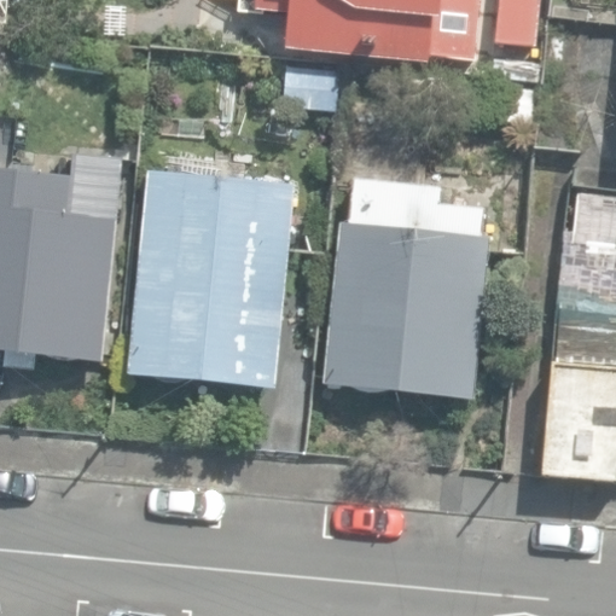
[(290,0),(285,46),(476,63),(481,0),(290,0)]
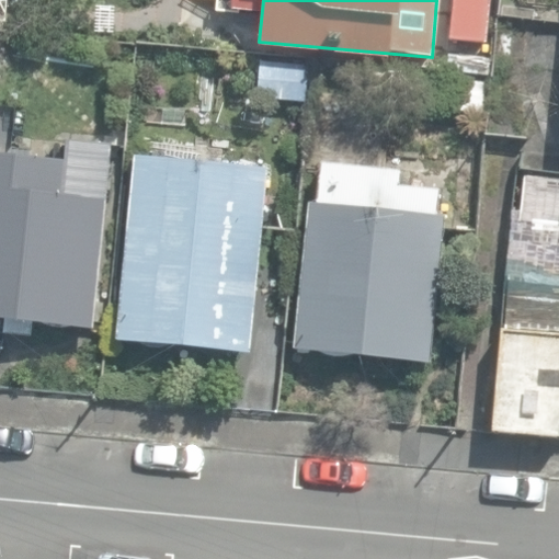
[(454,0),(451,36),(487,40),(490,0),(454,0)]
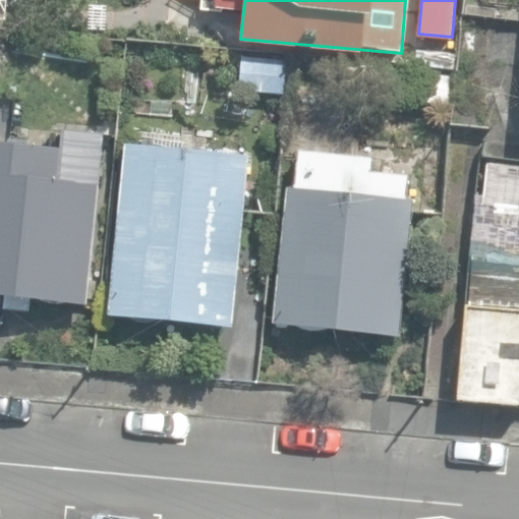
[(412,62),(452,65),(454,45),(413,42),(412,62)]
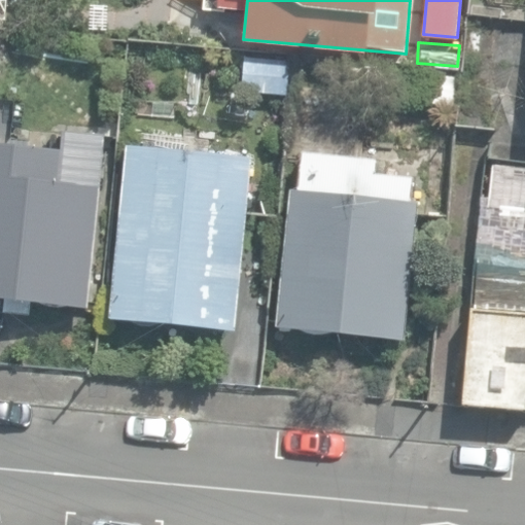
[(240,91),(285,96),(289,61),(244,56),(240,91)]
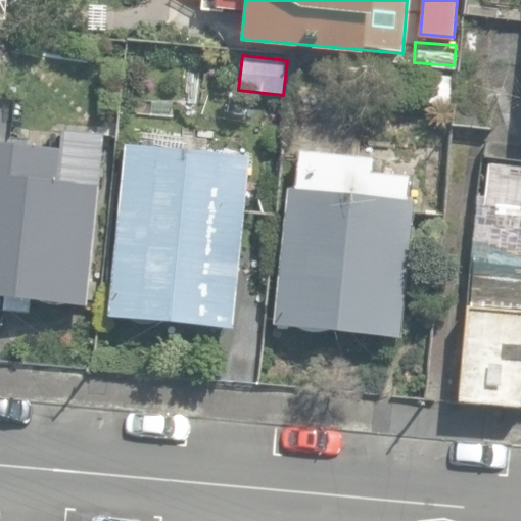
[(407,99),(447,104),(451,74),(410,69),(407,99)]
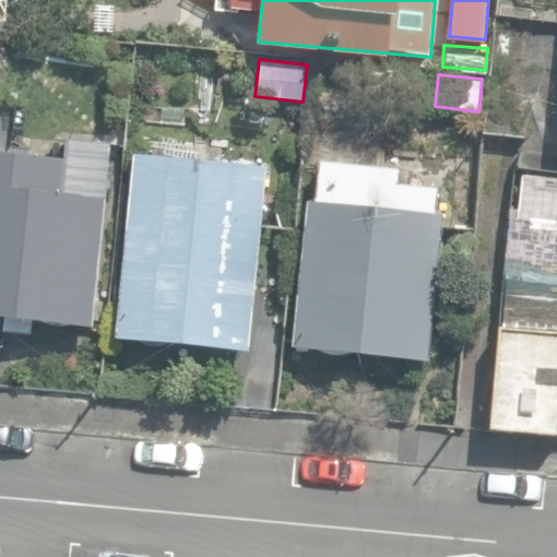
[(0,315),(0,345),(33,350),(36,313),(97,320),(117,138),(66,132),(62,156),(23,152),(24,143),(0,140),(0,315)]
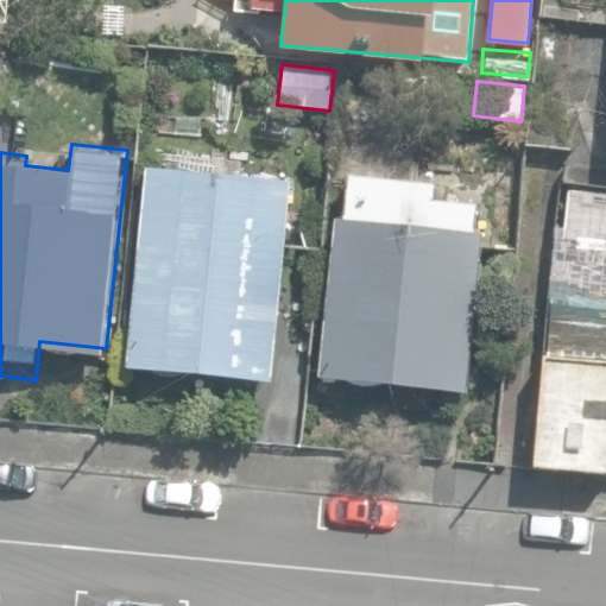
[(122,366),(267,382),(289,182),(145,166),(122,366)]
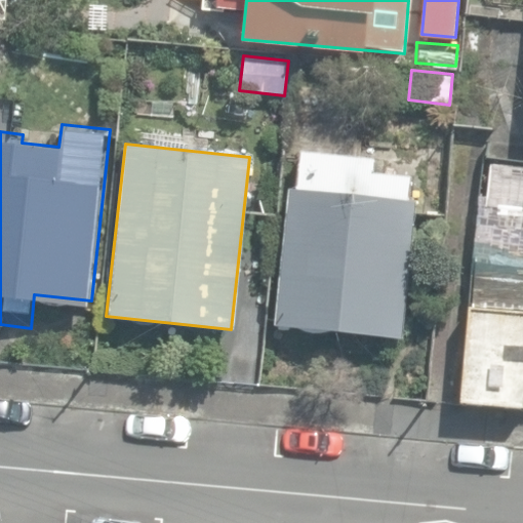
[(275,324),(400,339),(417,200),(408,199),(410,176),(373,171),(374,159),(296,150),(275,324)]
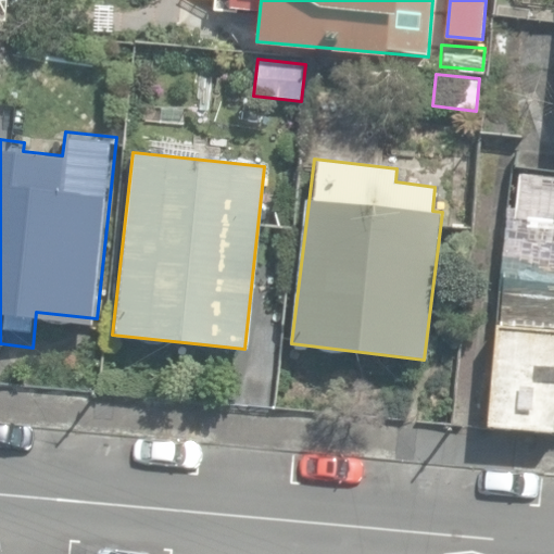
[(488,425),(553,432),(553,328),(498,323),(488,425)]
